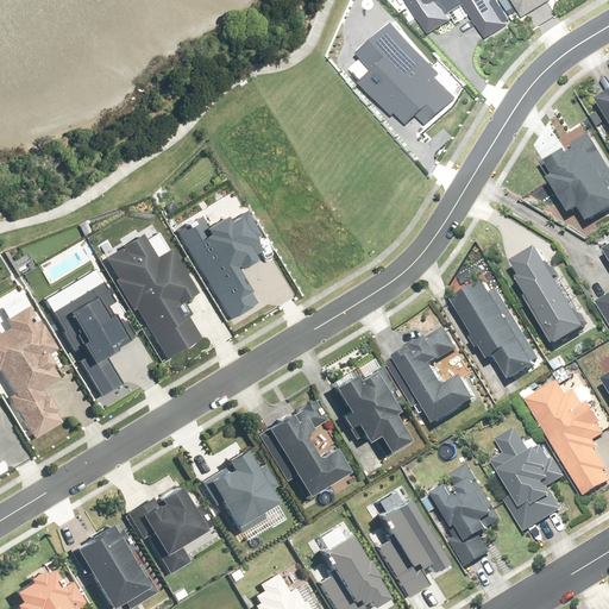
[(406,0),(427,33),(433,31),(457,16),(453,10),(462,4),(483,38),(510,22),(496,0),(406,0)]
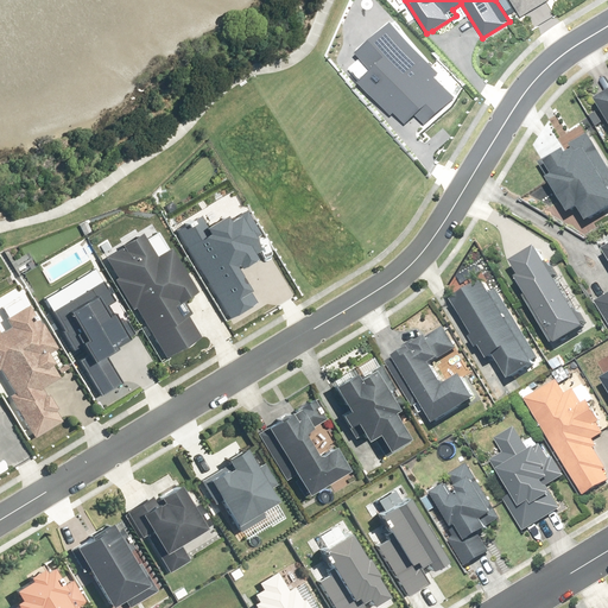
[(511,0),(521,18),(549,1),(548,0),(511,0)]
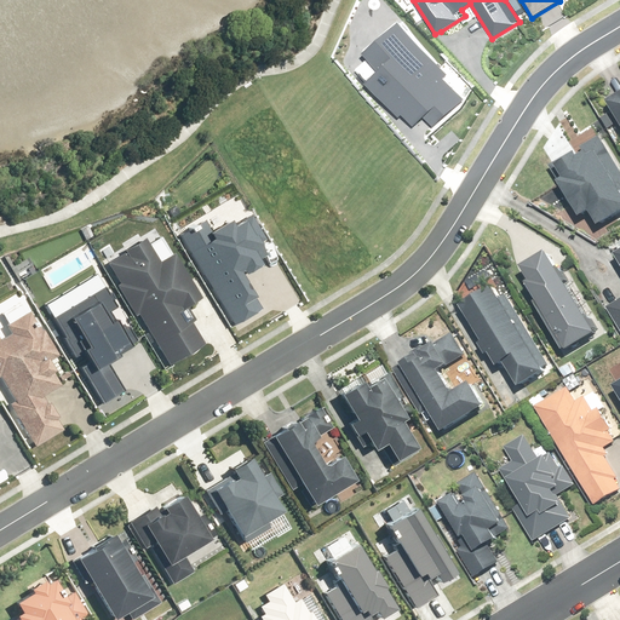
[(396,22),(362,56),(366,59),(352,73),(397,119),(401,116),(413,128),(423,120),(431,130),(461,101),(440,78),(446,73),(396,22)]
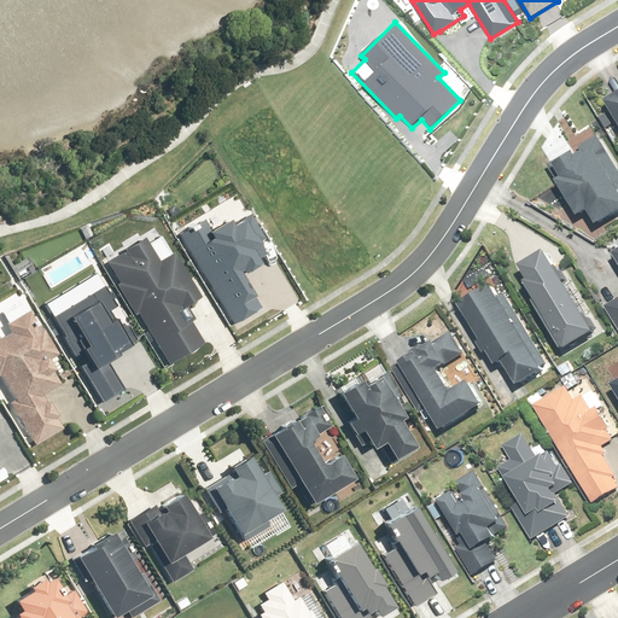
[(617,87),(607,93),(602,97),(617,124),(617,87)]
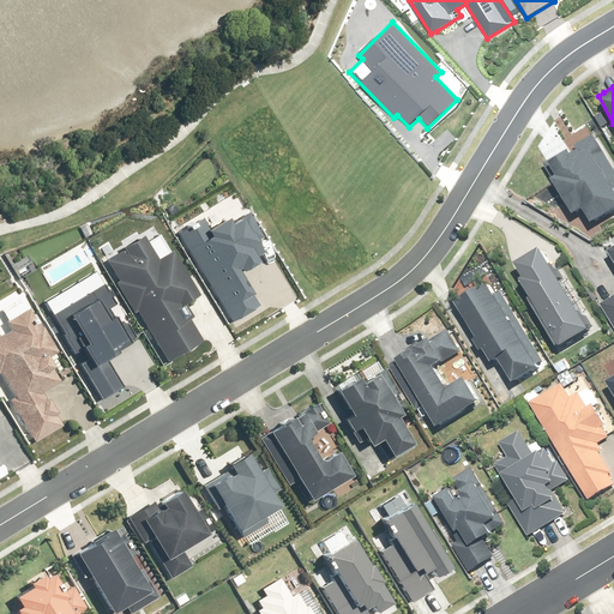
[(559,176),(552,180),(573,216),(587,208),(594,218),(613,206),(613,186),(613,185),(613,169),(594,136),(549,162),(559,176)]
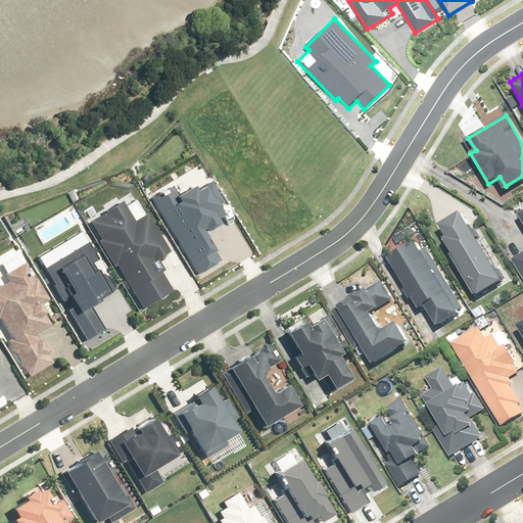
[(174,185),(154,196),(198,275),(225,260),(208,231),(225,223),(222,218),(229,214),(223,203),(226,202),(214,179),(181,197),(174,185)]
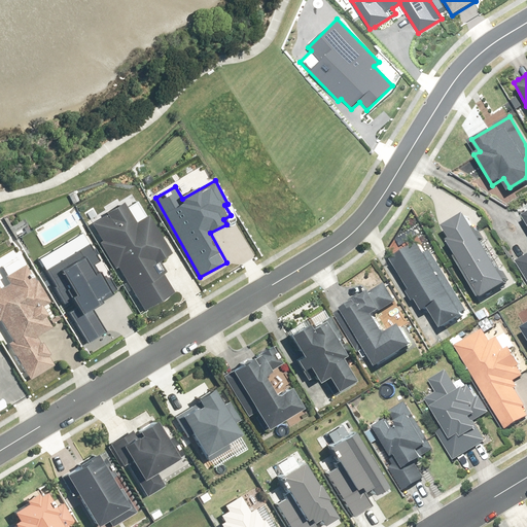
[(139,201),(128,208),(125,202),(93,223),(104,240),(101,242),(117,267),(119,266),(148,308),(174,290),(163,274),(167,271),(163,266),(176,256),(148,214),(139,201)]
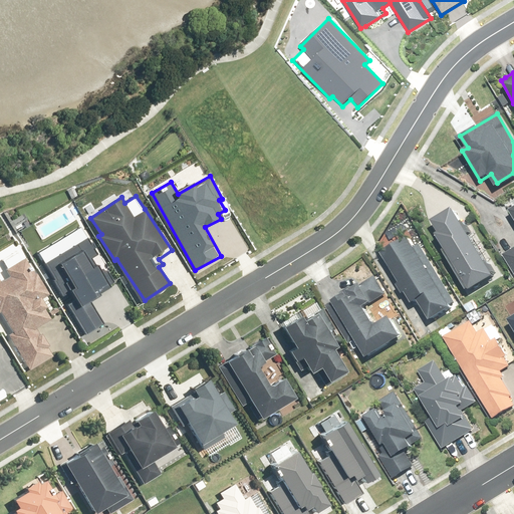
[(491,274),(452,207),(430,219),(438,232),(435,234),(443,248),(440,249),(464,290),(467,288),(491,274)]
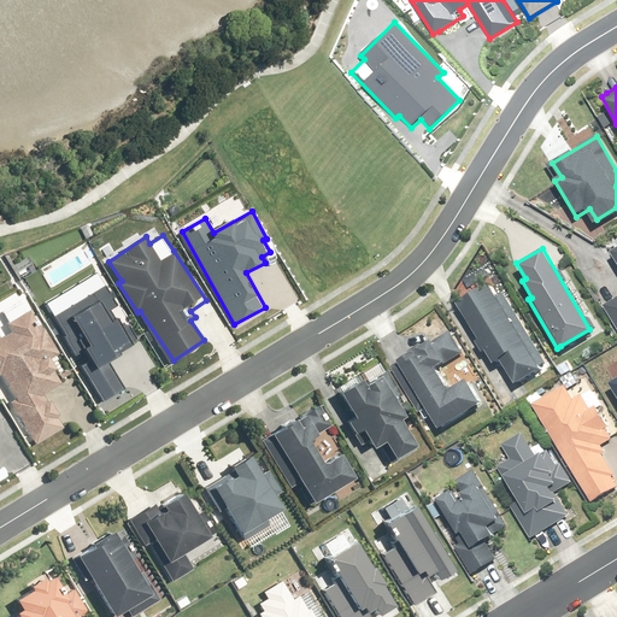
[(616,254),(616,256),(616,259),(616,301),(605,310),(616,330),(616,254)]
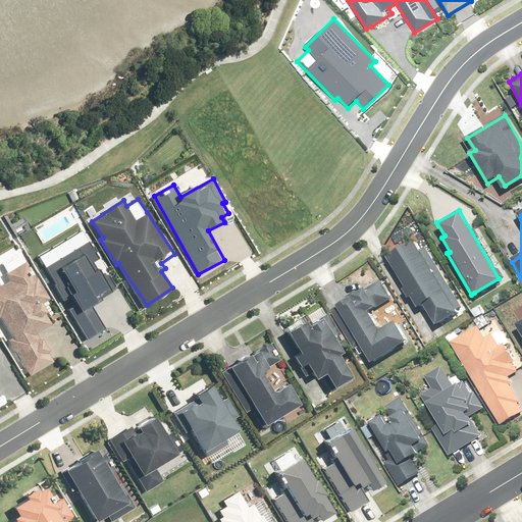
[(45,266),(64,300),(71,296),(76,304),(68,309),(86,341),(106,329),(93,306),(103,300),(99,294),(115,284),(109,274),(104,276),(98,266),(96,267),(93,261),(100,256),(91,240),(86,230),(40,257),(45,266)]
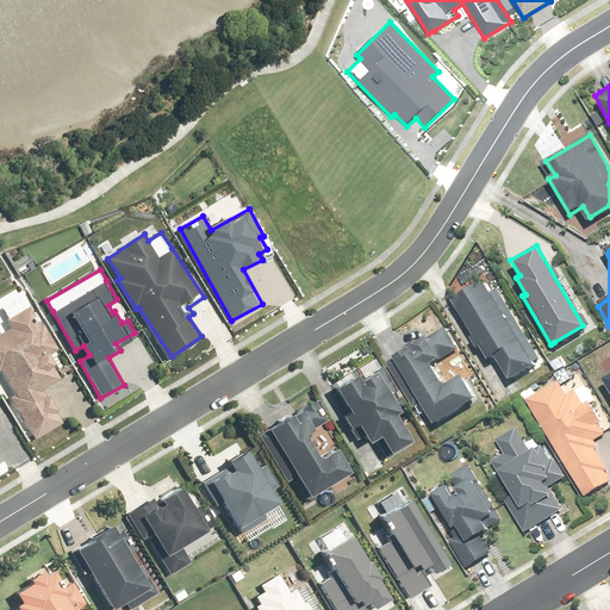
[(490,293),(481,279),(450,297),(486,359),(493,354),(508,377),(530,362),(535,360),(495,290),(490,293)]
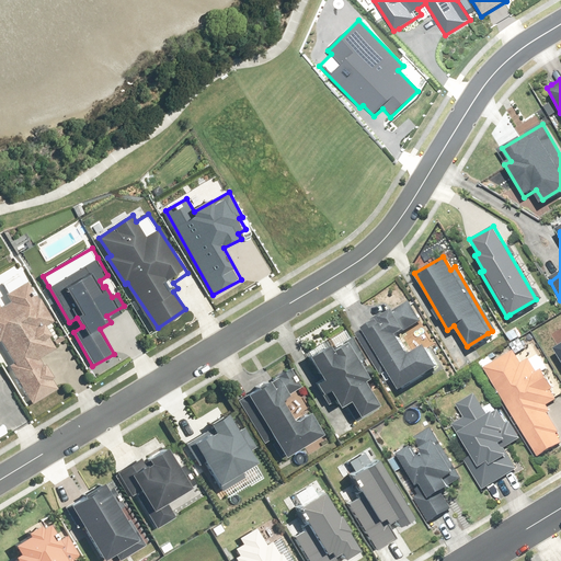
[(15,362),(10,365),(34,403),(59,388),(54,379),(56,377),(47,362),(45,364),(41,357),(58,347),(50,333),(54,332),(48,323),(54,320),(30,279),(25,282),(20,273),(3,283),(8,290),(6,293),(11,301),(2,307),(0,302),(0,338),(1,338),(15,362)]
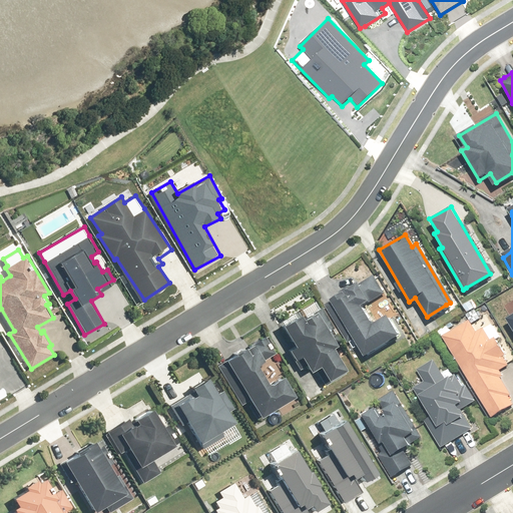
[(372,276),(329,302),(325,304),(347,341),(352,339),(364,358),(397,338),(385,317),(383,319),(372,325),(361,305),(372,299),(379,294),(382,292),(372,276)]
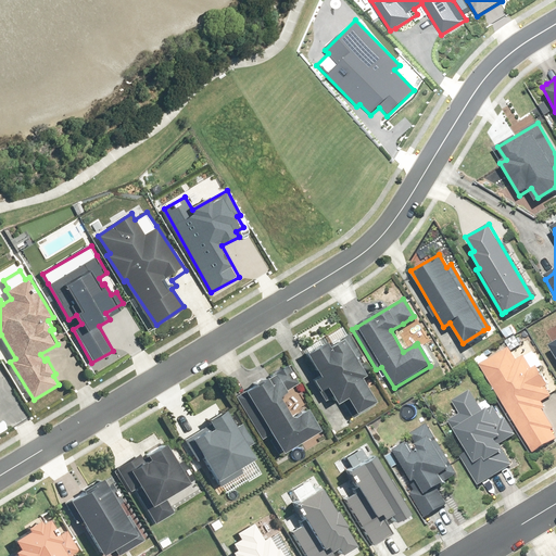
[(324,342),(304,354),(316,376),(311,379),(317,392),(325,388),(333,404),(343,399),(351,413),(370,402),(356,379),(368,371),(348,336),(327,348),(324,342)]
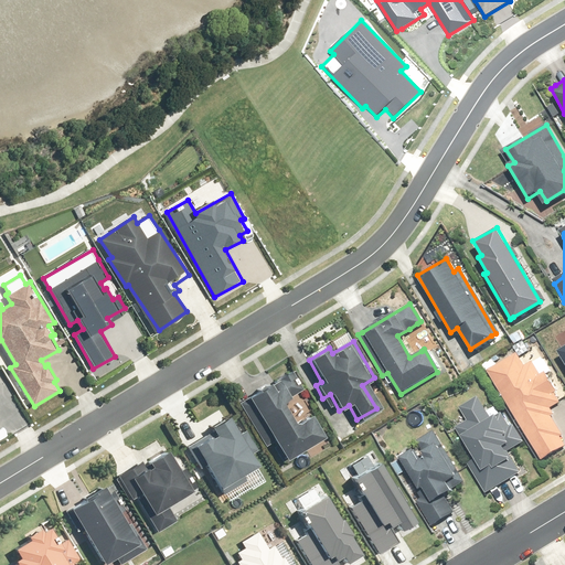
[(489,373),(493,371),(546,460),(564,448),(564,438),(563,435),(564,434),(564,432),(555,415),(557,414),(554,408),(564,402),(560,393),(563,391),(551,371),(545,374),(537,361),(529,365),(522,354),(501,366),(497,360),(486,366),(489,373)]
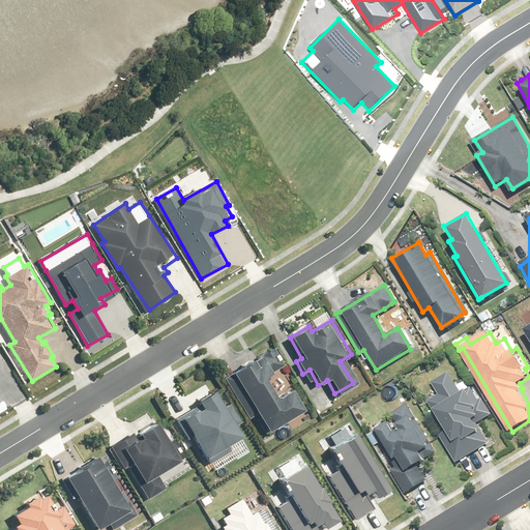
[(275,349),(225,378),(249,419),(259,413),(270,433),(308,411),(294,388),(289,391),(285,393),(278,384),(274,386),(268,374),(285,364),(275,349)]
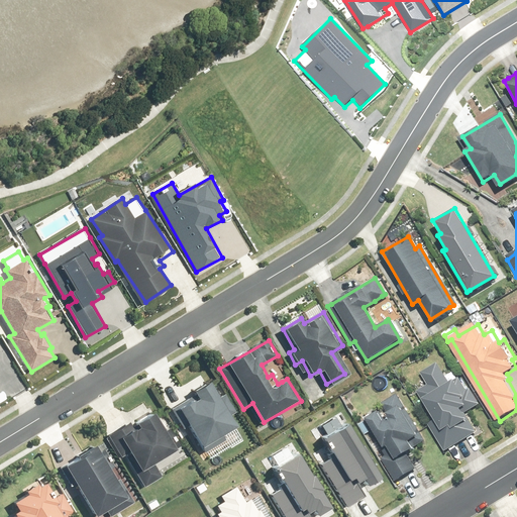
[(0,401),(8,397),(8,399),(25,389),(18,378),(13,381),(0,357),(0,401)]
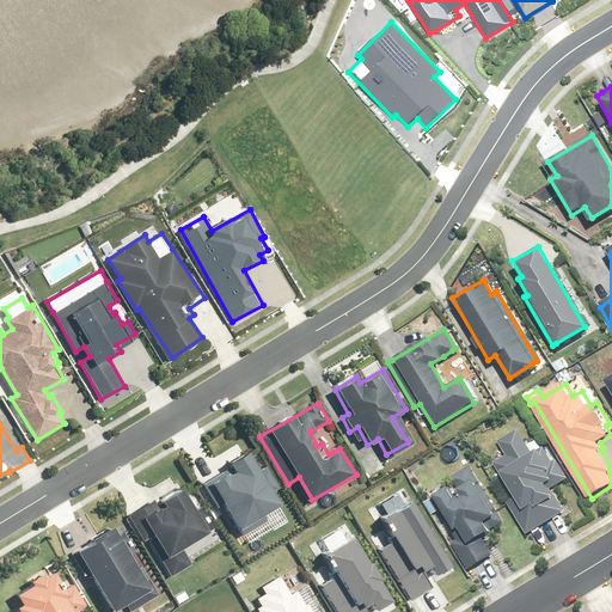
[(537,453),(522,429),(502,441),(512,456),(497,465),(515,495),(508,500),(530,534),(571,508),(558,488),(573,479),(560,459),(557,461),(548,447),(537,453)]
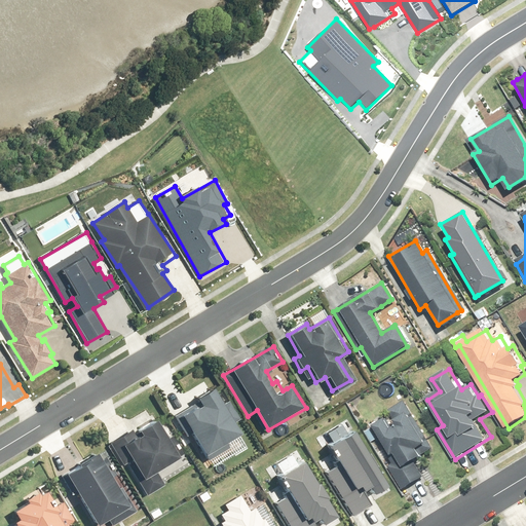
[(181,416),(191,434),(208,460),(229,447),(226,443),(239,435),(232,423),(238,420),(227,402),(222,405),(213,388),(195,399),(199,405),(181,416)]
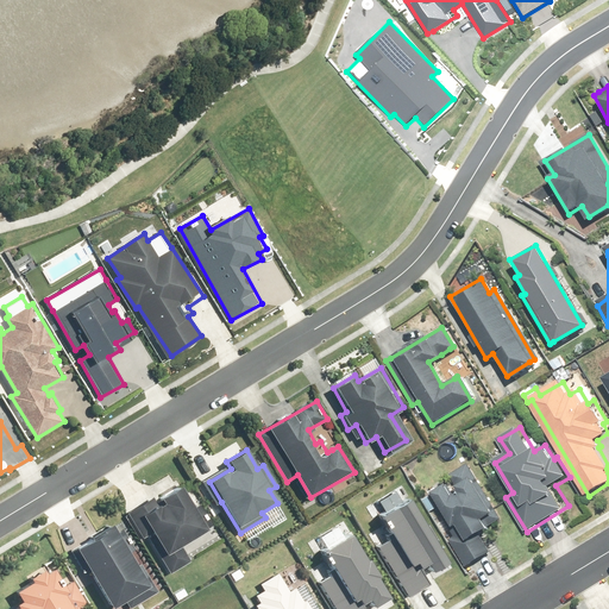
[(500,522),(466,464),(447,475),(458,493),(451,496),(445,485),(429,494),(454,537),(449,539),(457,553),(465,569),(493,553),(483,538),(494,532),(491,527),(500,522)]
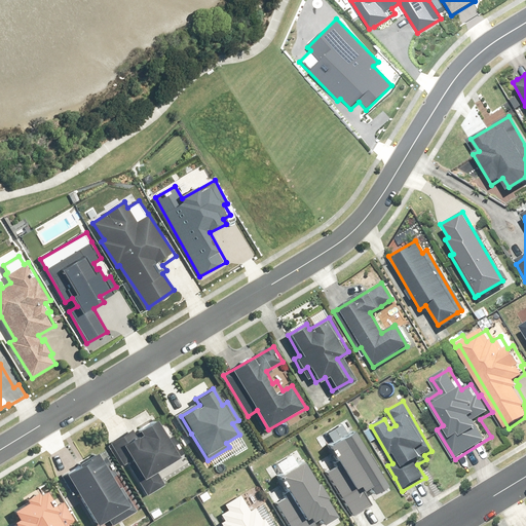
[(134,429),(112,443),(146,496),(166,484),(157,470),(185,453),(173,433),(170,435),(159,418),(141,429),(143,433),(138,436),(134,429)]
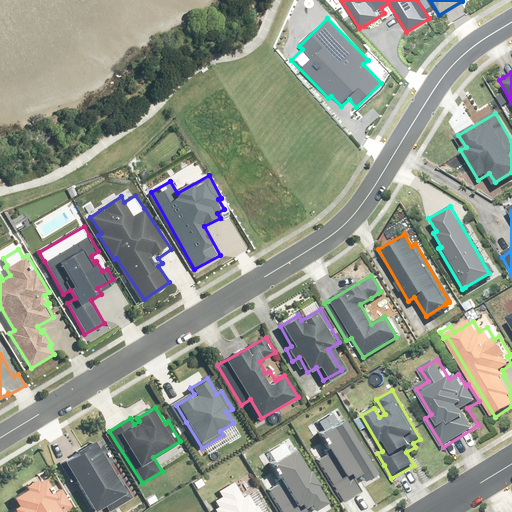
[(380,471),(347,417),(340,421),(334,410),(307,427),(318,445),(313,448),(344,500),(361,490),(353,477),(363,472),(367,479),(380,471)]
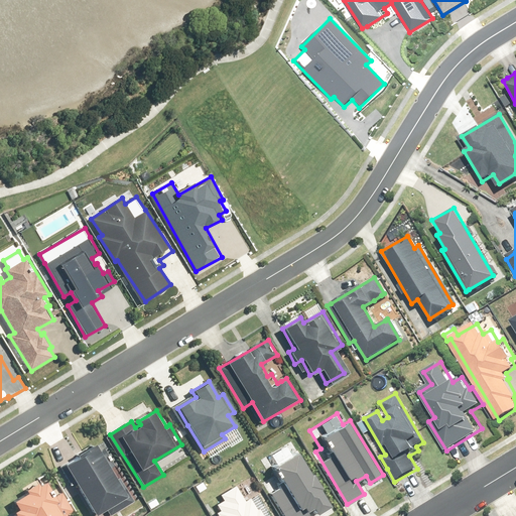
[(98,443),(66,464),(98,515),(108,508),(112,514),(134,500),(113,467),(117,464),(107,446),(102,449),(98,443)]
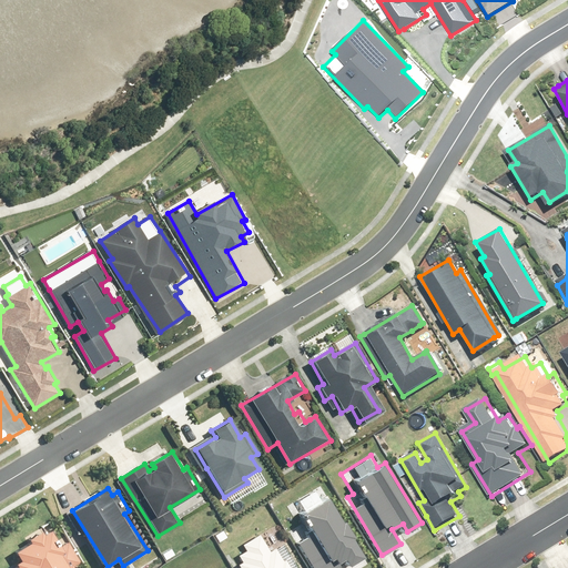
[(346,524),(331,499),(326,501),(303,516),(315,537),(302,546),(315,567),(343,567),(342,566),(351,560),(353,565),(366,557),(356,539),(358,538),(348,523),(346,524)]
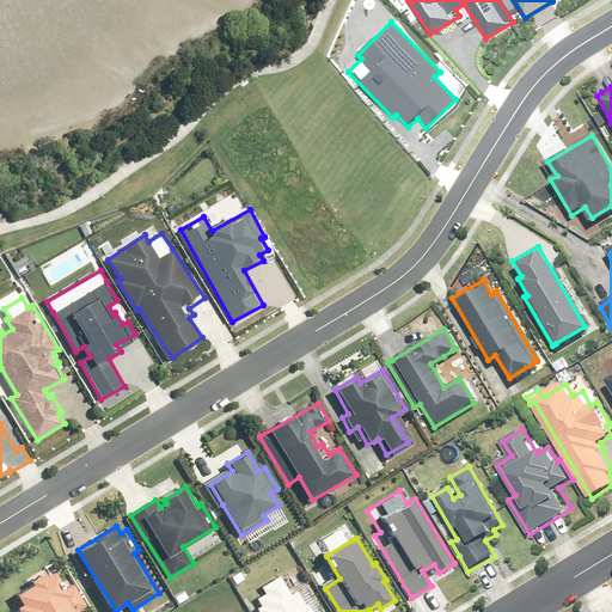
[(80,611),(80,610),(89,605),(75,582),(67,587),(57,570),(49,575),(46,570),(30,580),(32,583),(17,593),(22,603),(17,606),(19,611),(16,611),(80,611)]
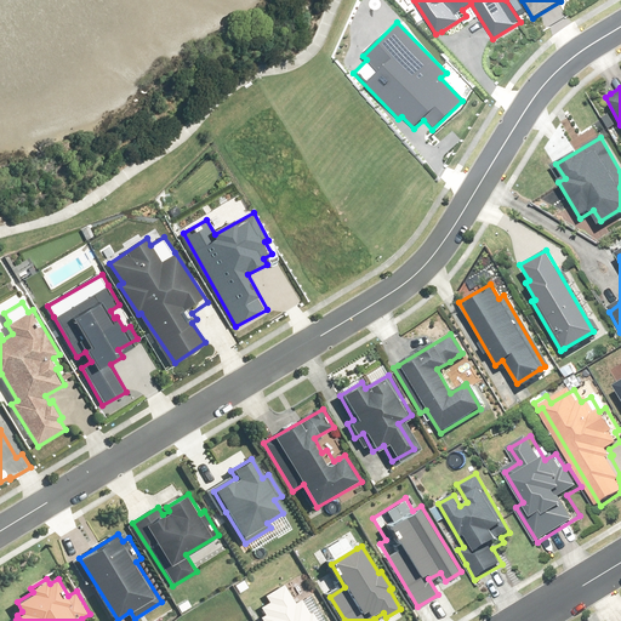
[(268,615),(263,617),(265,620),(318,620),(305,597),(296,602),(286,585),(268,596),(271,600),(262,605),(268,615)]
